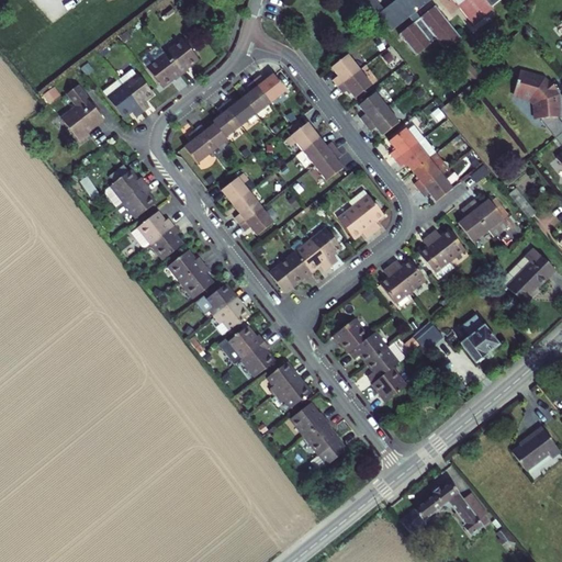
[(357,0),(375,23),(382,18),(394,33),(413,19),(417,25),(403,37),(419,58),(439,42),(448,52),(463,40),(438,9),(424,20),(418,14),(436,0),(404,0),(388,13),(377,0),(357,0)]
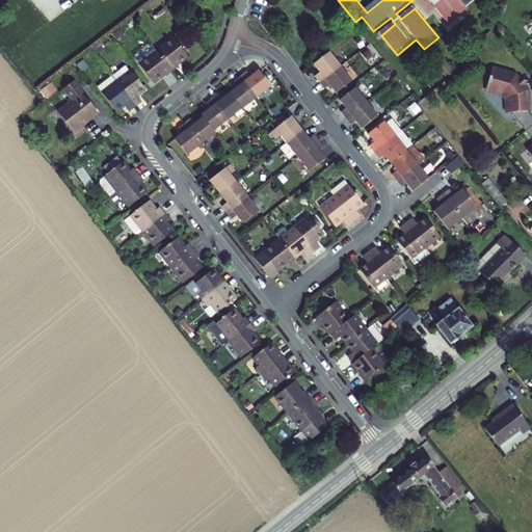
[(429,0),(451,26),(470,11),(467,8),(475,2),(473,0),(429,0)]
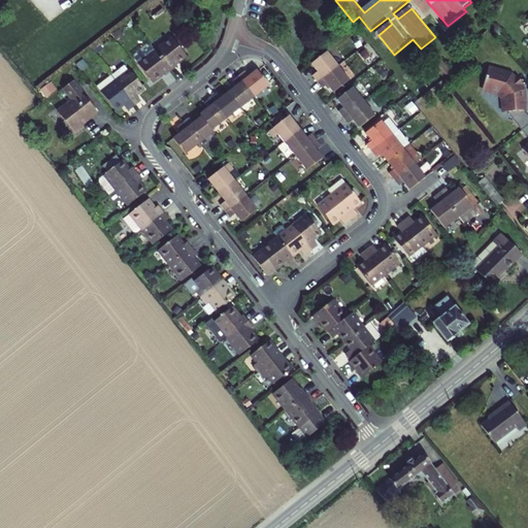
[(175,38),(173,40),(187,59),(190,56),(175,38)]
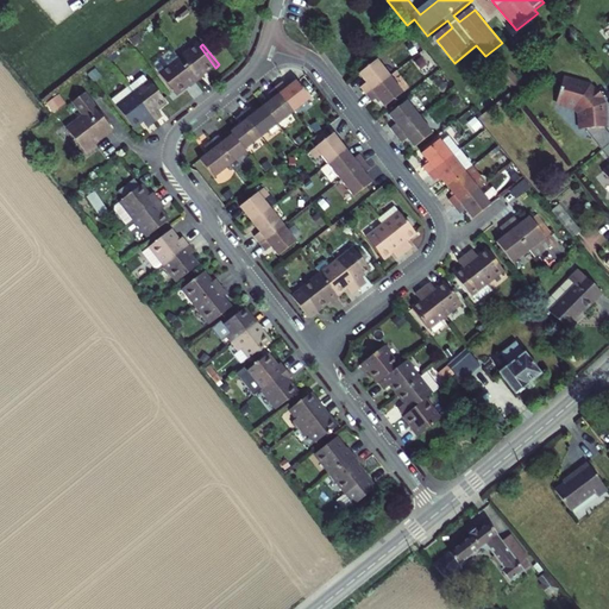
[(200,46),(183,60),(201,82),(208,77),(207,74),(215,68),(200,46)]
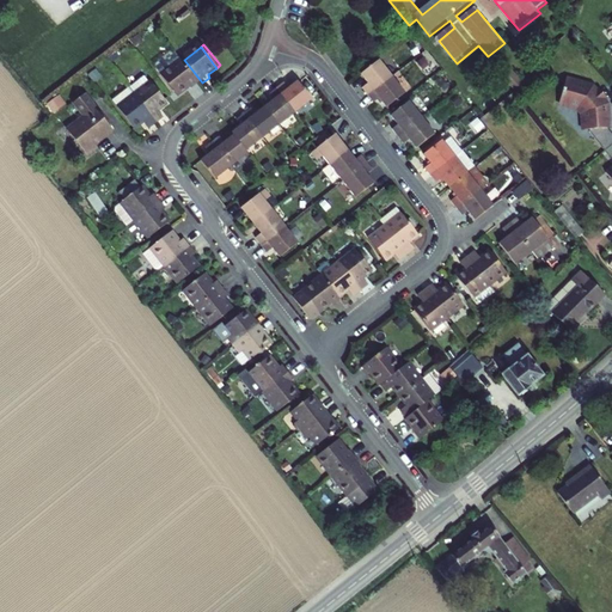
[(379,59),(361,72),(368,83),(362,86),(368,93),(392,74),(379,59)]
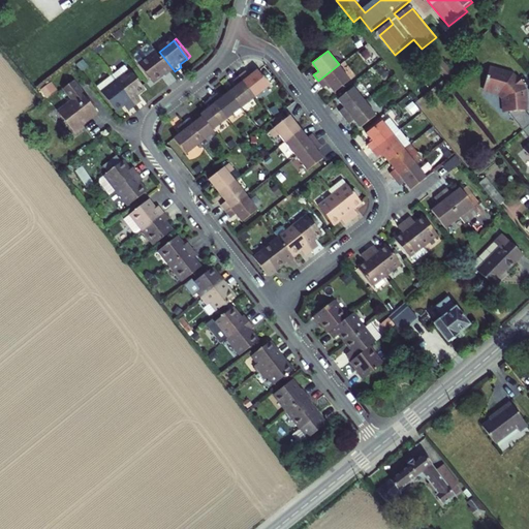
[(175,71),(159,52),(143,64),(157,82),(166,74),(168,76),(175,71)]
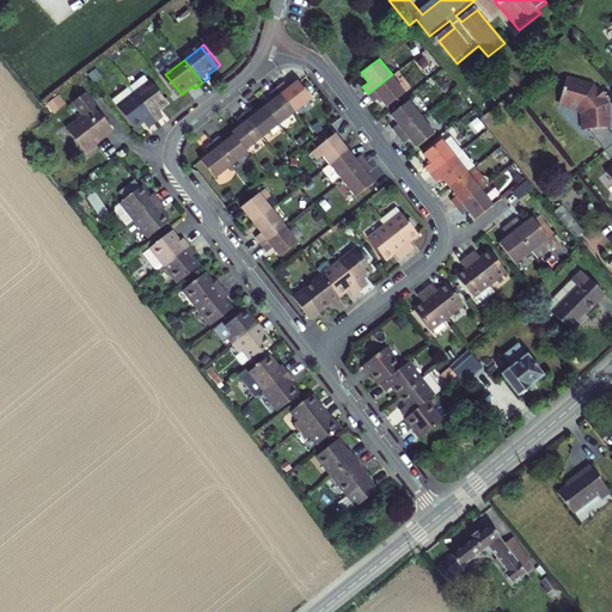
[(151,74),(134,87),(160,122),(169,116),(163,109),(172,102),(157,80),(155,81),(151,74)]
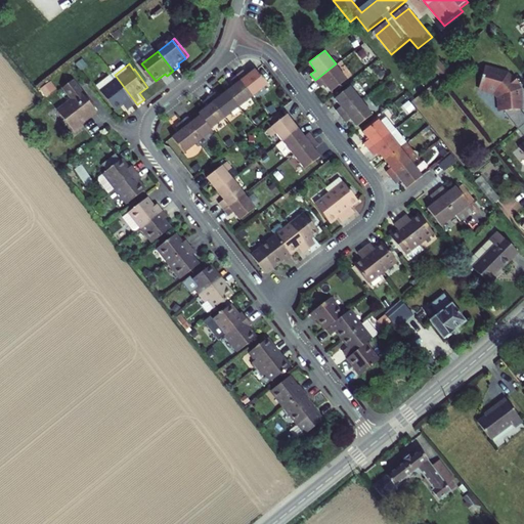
[(336,63),(315,80),(320,86),(325,83),(332,90),(347,78),(336,63)]
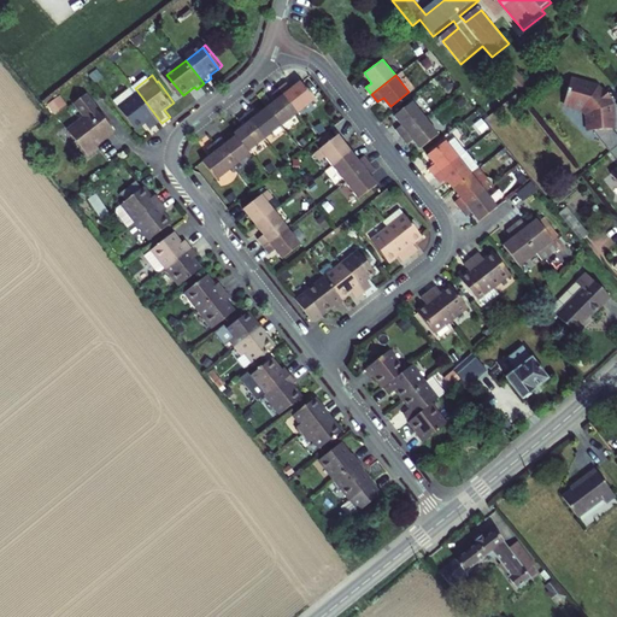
[(613,128),(616,125),(616,115),(613,115),(612,104),(609,99),(611,97),(605,89),(603,92),(598,86),(573,78),(565,101),(585,106),(589,112),(589,117),(587,121),(587,130),(595,129),(595,130),(601,139),(613,128)]
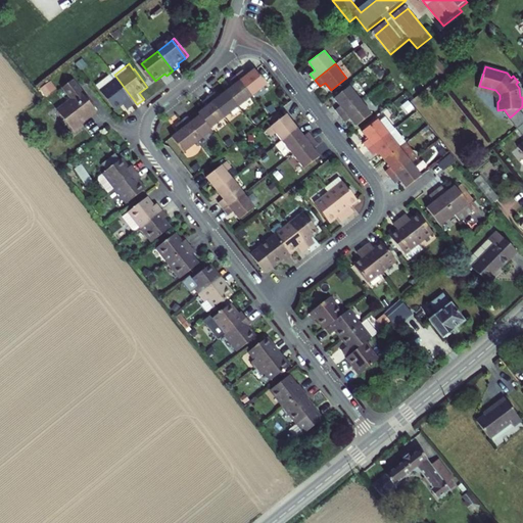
[(236,74),(252,94),(267,83),(254,67),(246,74),(243,68),(236,74)]
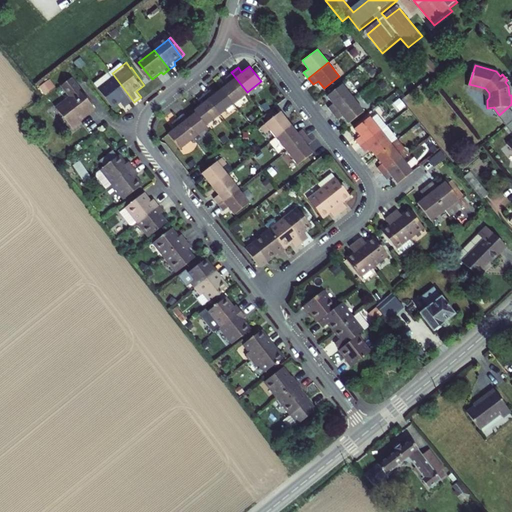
[(128,107),(134,102),(112,73),(111,72),(97,83),(116,107),(123,101),(128,107)]
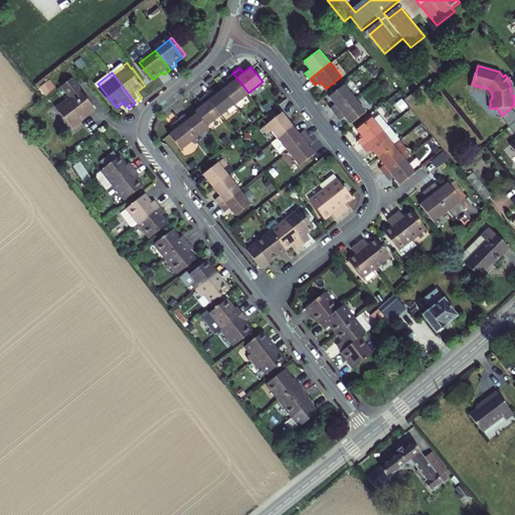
[(230,81),(222,89),(234,104),(248,93),(232,72),(226,77),(230,81)]
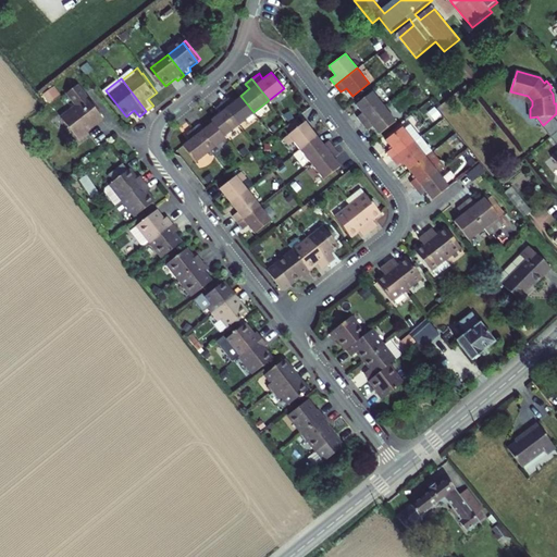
[(59,79),(47,89),(54,97),(66,88),(59,79)]
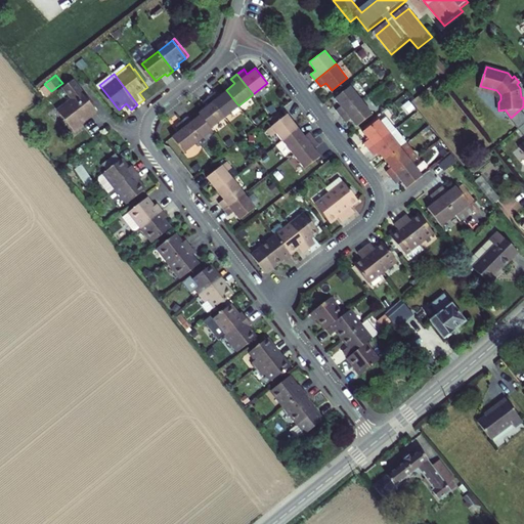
[(93,116),(100,111),(77,80),(68,86),(77,98),(61,111),(78,131),(86,125),(83,121),(91,114),(93,116)]
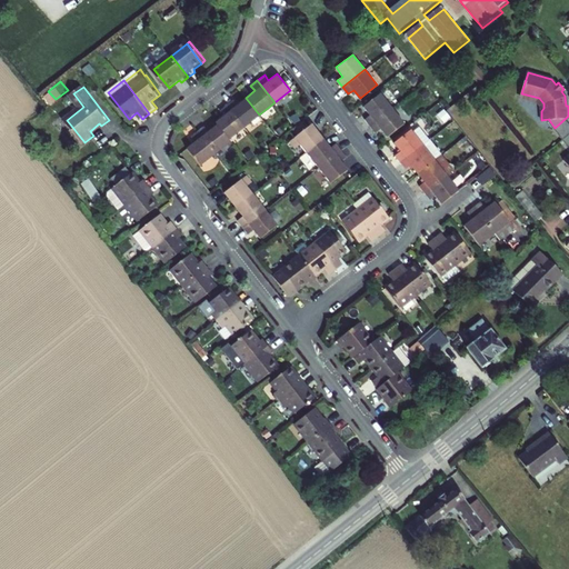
[(366,119),(371,126),(393,108),(381,92),(365,107),(371,115),(366,119)]
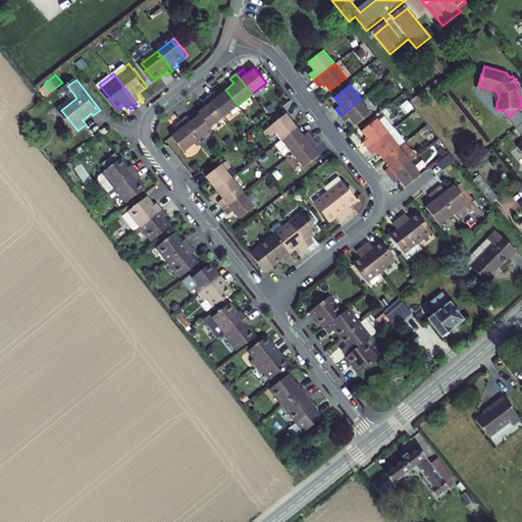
[(238,105),(225,90),(218,95),(214,91),(211,93),(227,113),(238,105)]
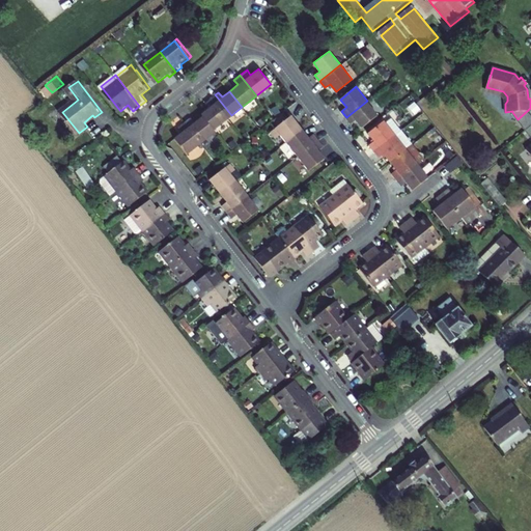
[(215,94),(213,96),(229,117),(231,115),(215,94)]
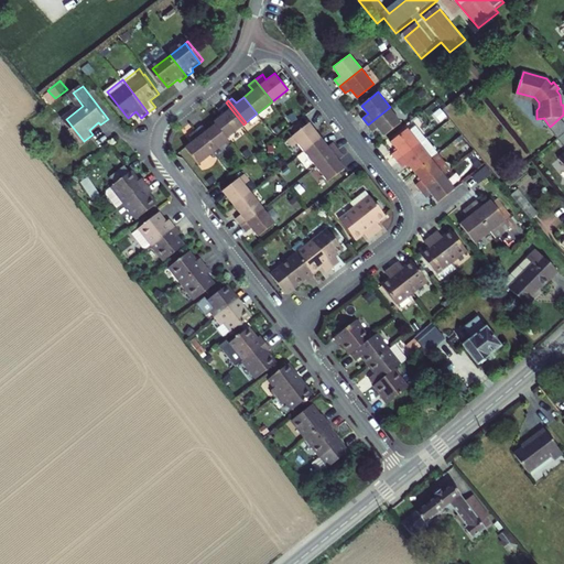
[(228,136),(243,125),(226,102),(219,108),(223,112),(215,119),(216,121),(228,136)]
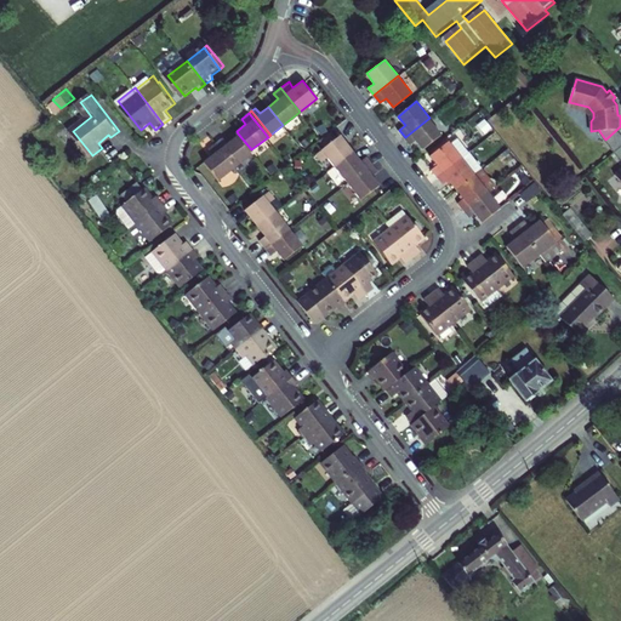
[(443,135),(429,118),(405,137),(411,144),(417,140),(425,148),(443,135)]
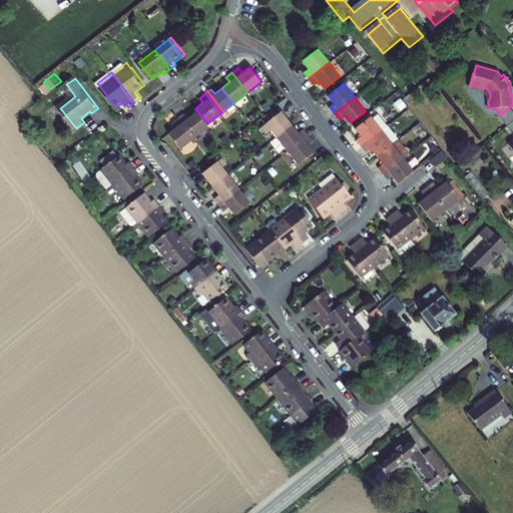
[(512,109),(510,106),(500,115),(507,124),(512,119),(512,109)]
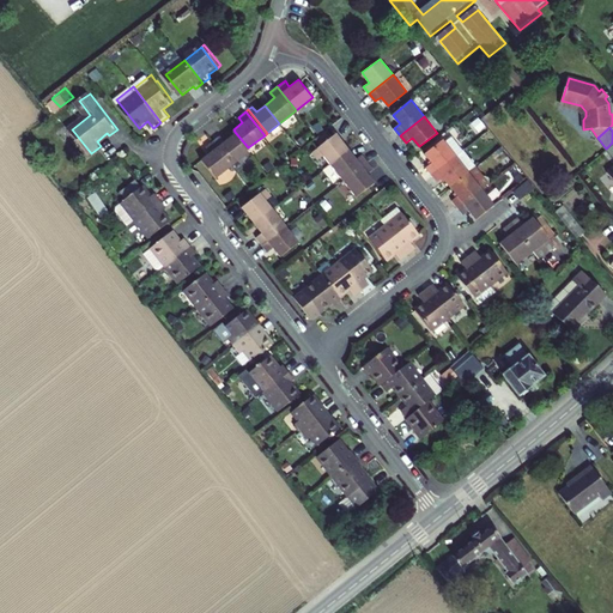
[(321,144),(333,134),(327,128),(315,138),(321,144)]
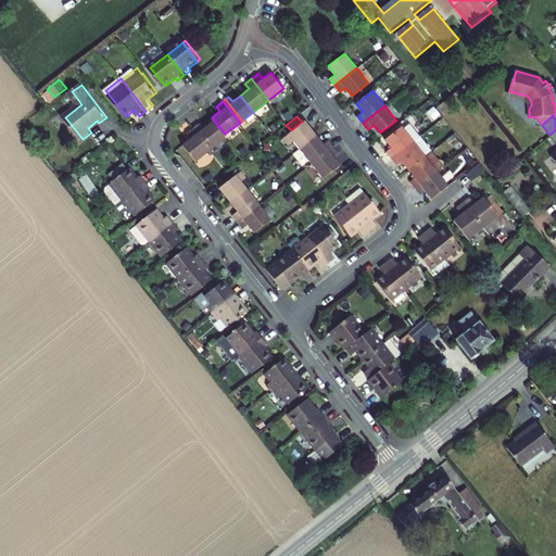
[(211,149),(227,136),(225,134),(213,119),(204,126),(201,122),(193,127),(211,149)]
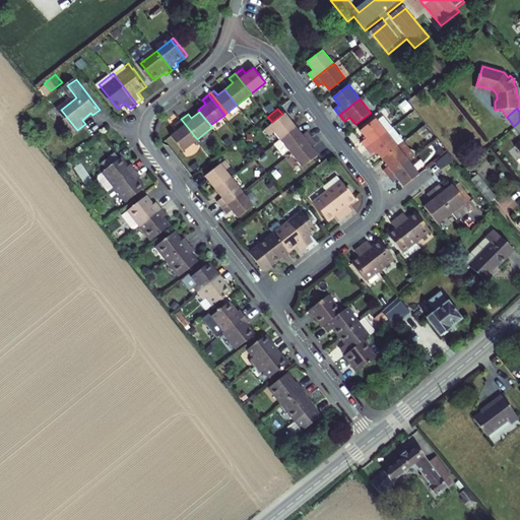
[(272,122),(265,128),(270,134),(275,131),(281,138),(297,126),(285,112),(282,114),(272,122)]
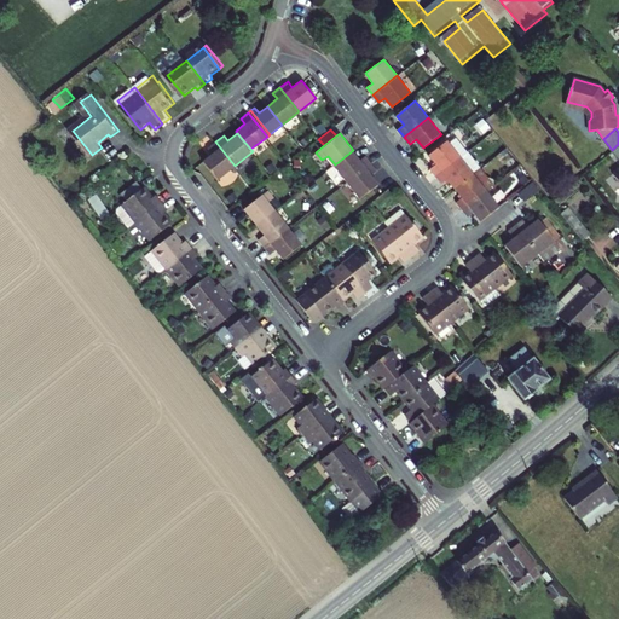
[(438,175),(469,150),(457,137),(450,142),(449,140),(431,155),(438,163),(432,168),(438,175)]
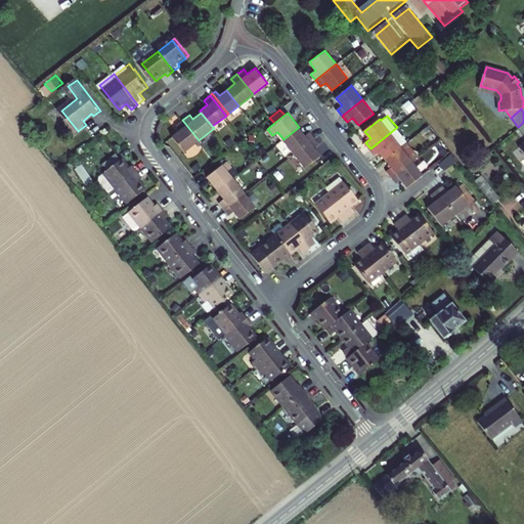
[(199,140),(182,120),(177,125),(180,129),(172,136),(184,151),(199,140)]
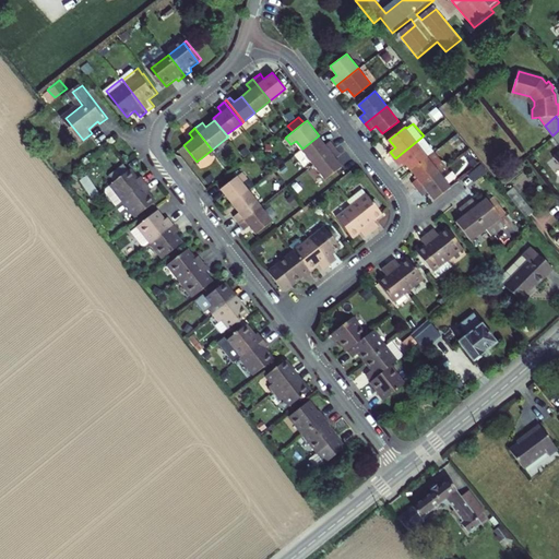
[(319,135),(302,149),(314,164),(336,145),(331,139),(325,143),(319,135)]
